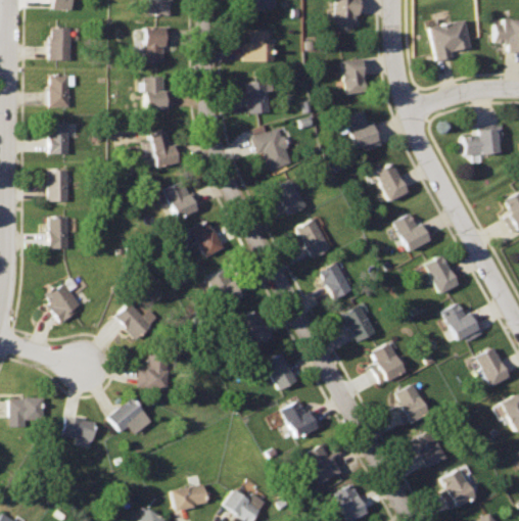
[(72,0),(50,0),(50,8),(72,9),(72,0)]
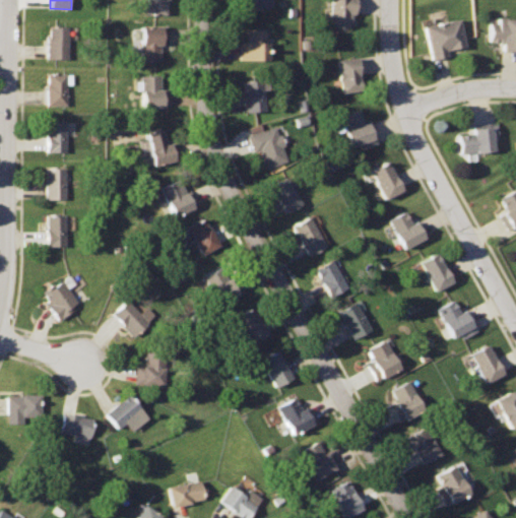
[(170,0),(148,0),(148,16),(170,16),(170,0)]
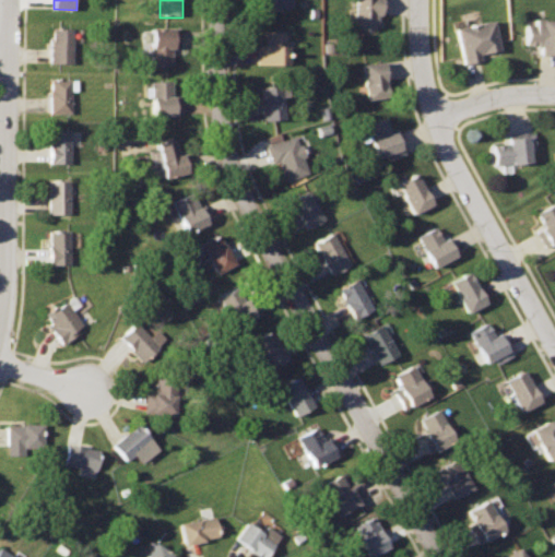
[(293,0),(271,0),(272,11),(293,10),(293,0)]
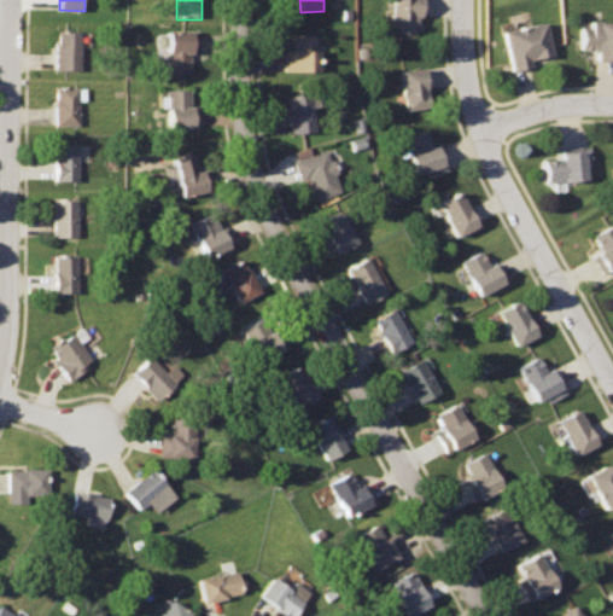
[(427,0),(398,0),(398,35),(421,35),(420,19),(427,19),(427,0)]
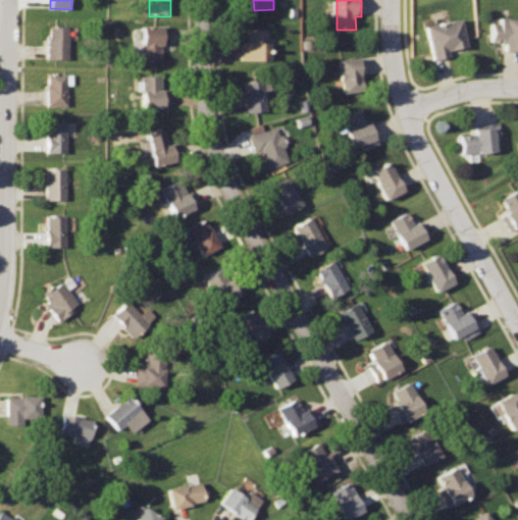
[(517,18),(502,19),(501,24),(495,24),(494,43),(508,42),(509,51),(517,51),(517,18)]
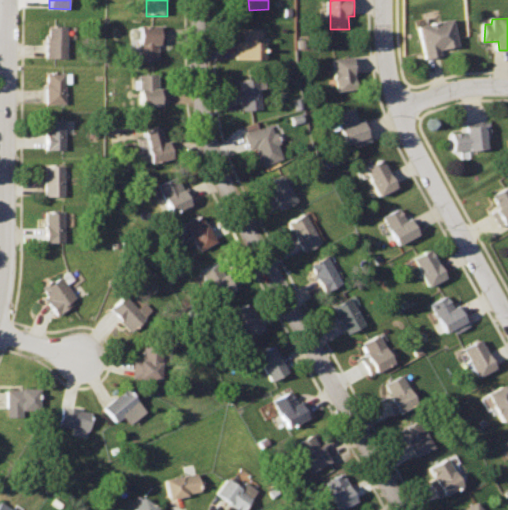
[(455,20),(421,28),(429,59),(444,56),(442,50),(461,46),(455,20)]
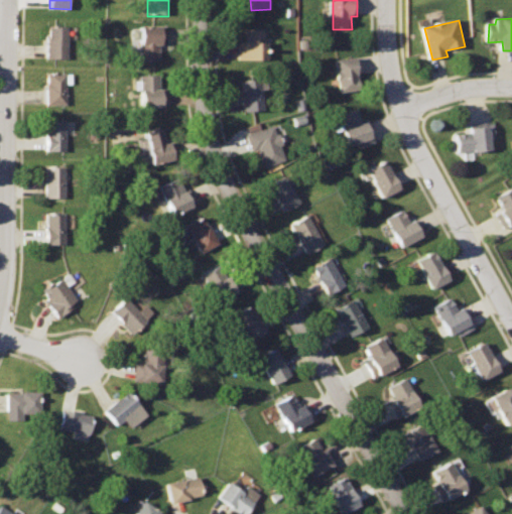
[(169,28),(143,27),(142,61),(161,61),(161,46),(168,46),(169,28)]
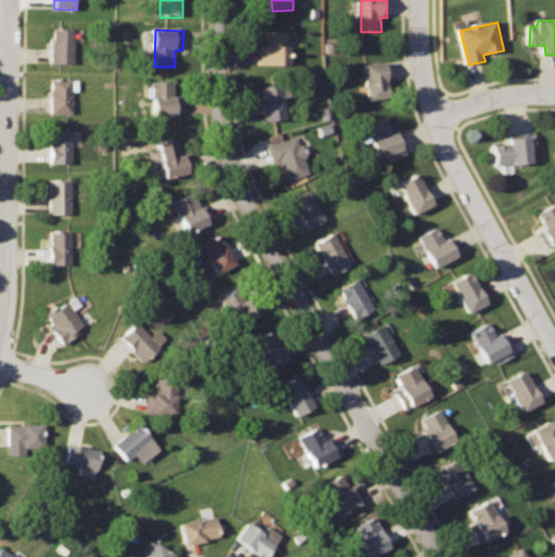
[(75,31),(54,31),(54,67),(75,66),(75,31)]
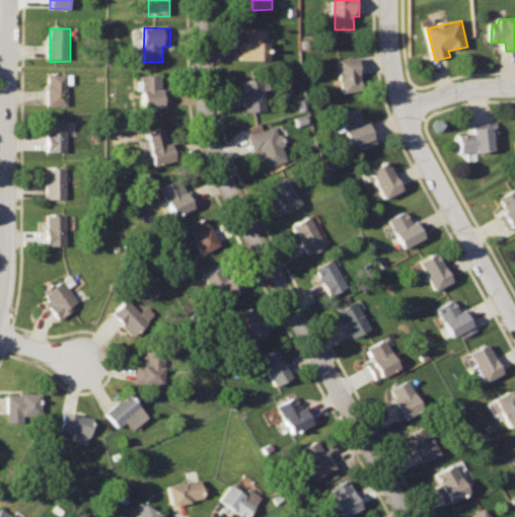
[(271,30),(249,31),(248,46),(243,46),(243,61),(270,61),(271,30)]
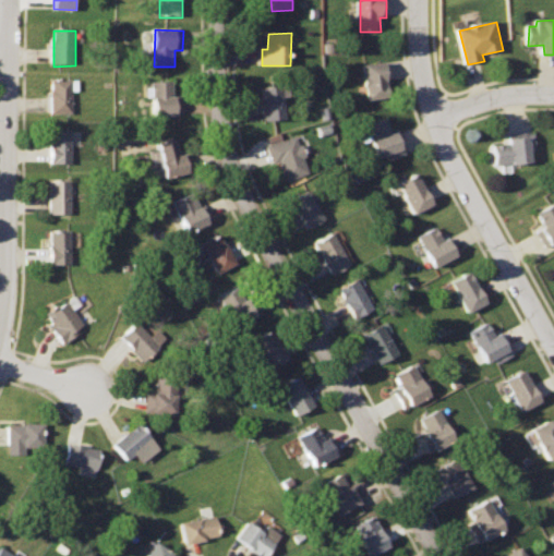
[(387,64),(365,67),(373,104),(395,99),(387,64)]
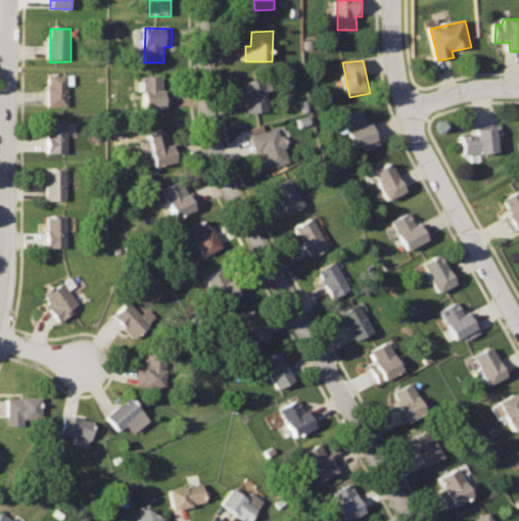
[(75,77),(50,76),(50,108),(68,107),(67,87),(76,88),(75,77)]
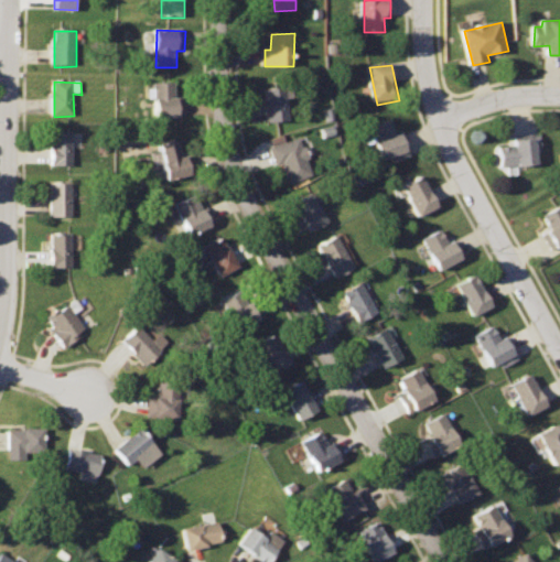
[(175,84),(155,85),(157,118),(185,118),(185,98),(174,98),(175,84)]
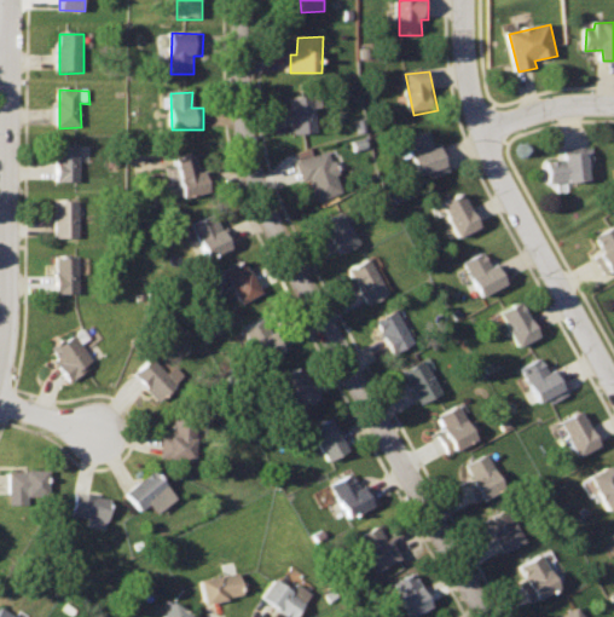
[(320,97),(293,99),(295,136),(317,133),(314,109),(322,109),(320,97)]
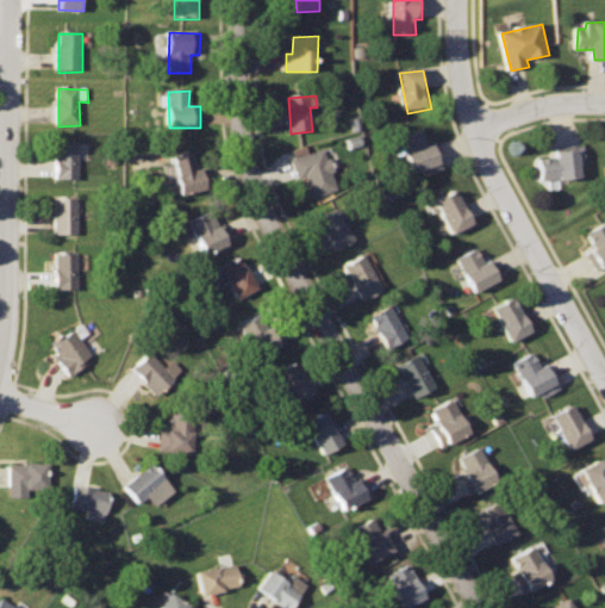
[(424,132),(393,143),(399,160),(410,155),(418,175),(428,172),(430,178),(447,172),(436,144),(430,147),(424,132)]
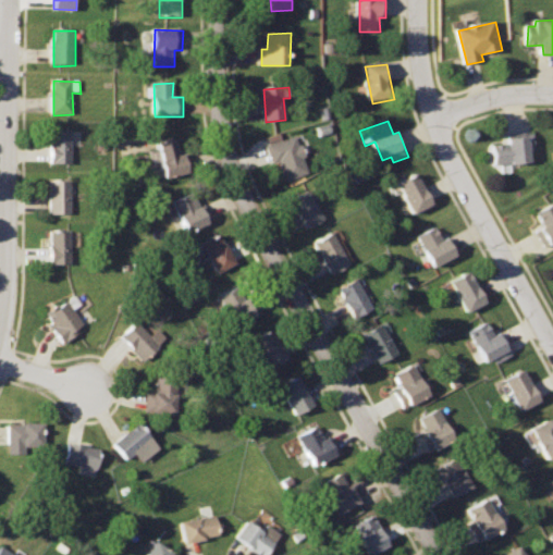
[(73,132),(53,132),(52,164),(73,164),(73,132)]
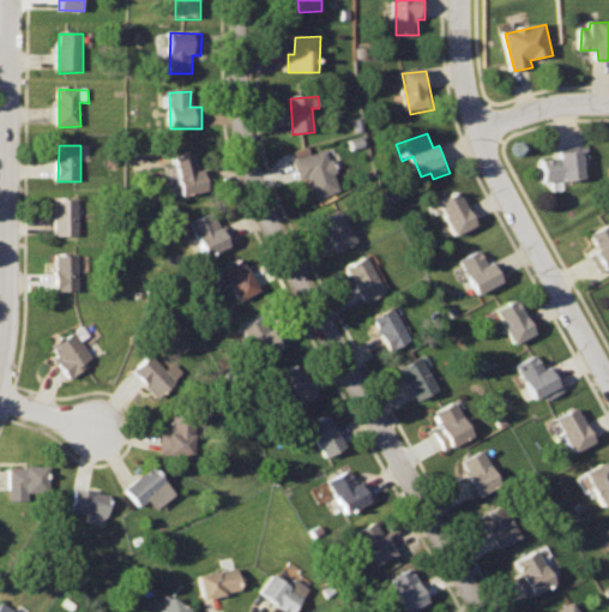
[(590,149),(564,151),(564,157),(546,160),(549,183),(588,179),(586,167),(592,167),(590,149)]
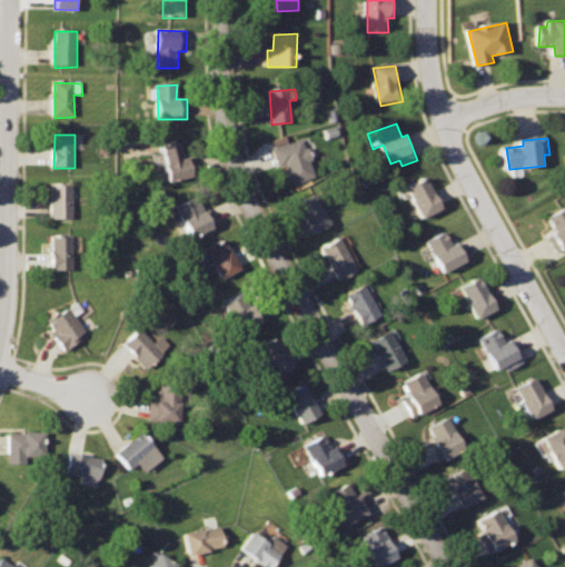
[(305,140),(277,148),(283,168),(288,167),(294,185),(317,177),(305,140)]
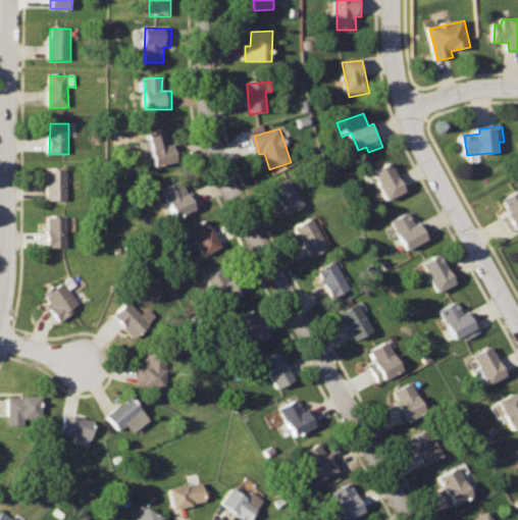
[(166,131),(148,136),(156,169),(183,161),(177,145),(170,147),(166,131)]
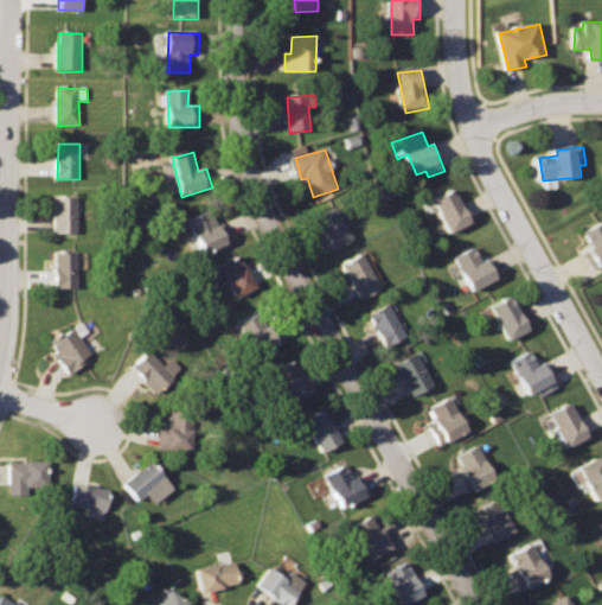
[(455,190),(435,202),(455,235),(474,223),(455,190)]
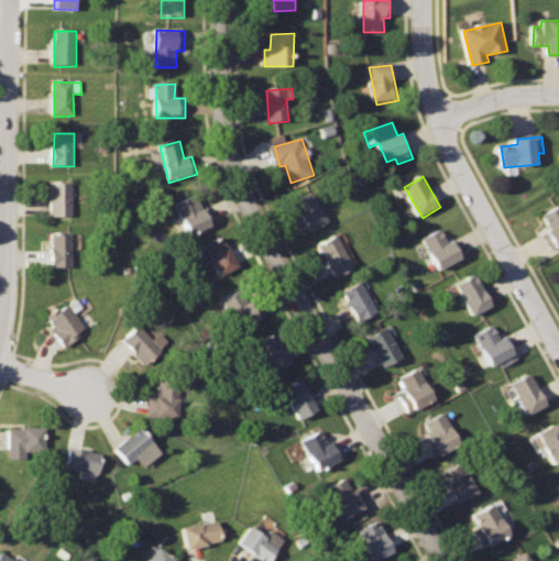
[(73,184),(53,184),(53,217),(73,217),(73,184)]
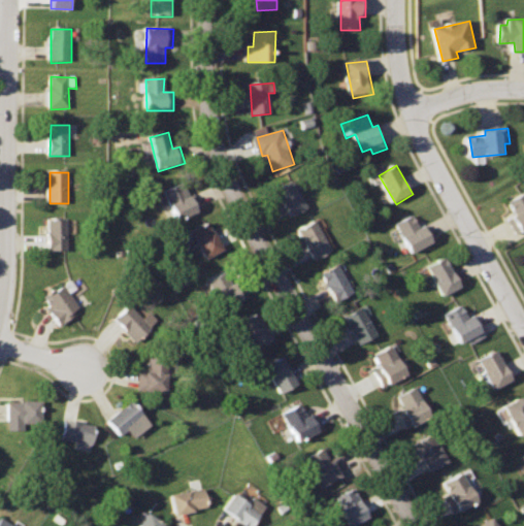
[(295,181),(279,188),(293,217),(309,208),(295,181)]
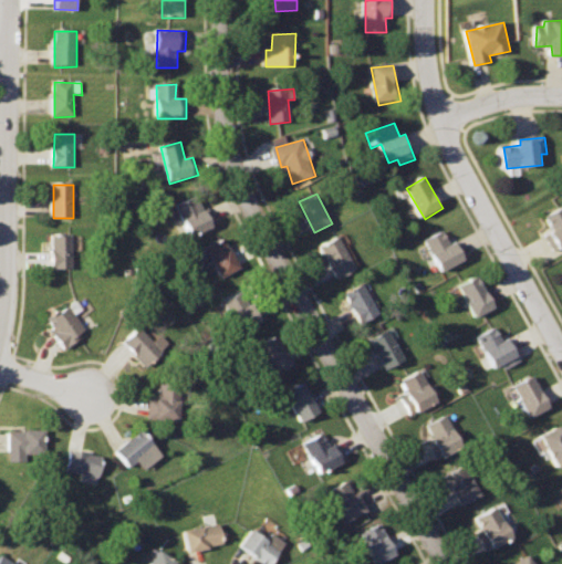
[(198,196),(178,207),(194,237),(214,227),(198,196)]
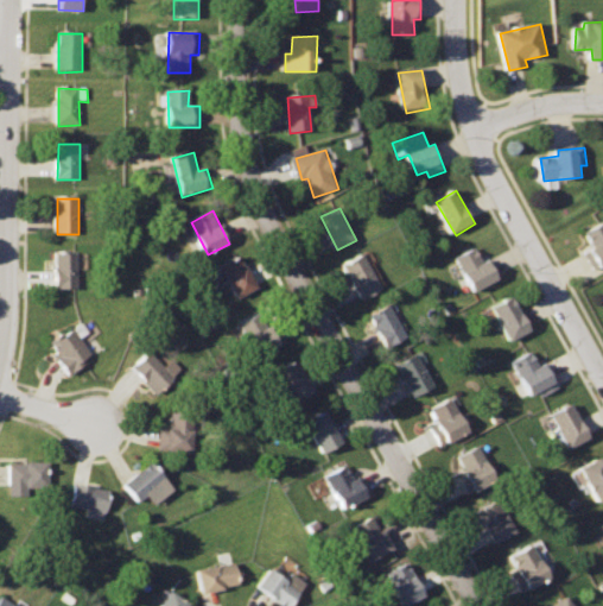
[(602,225),(586,233),(595,248),(588,253),(596,270),(602,266),(602,225)]
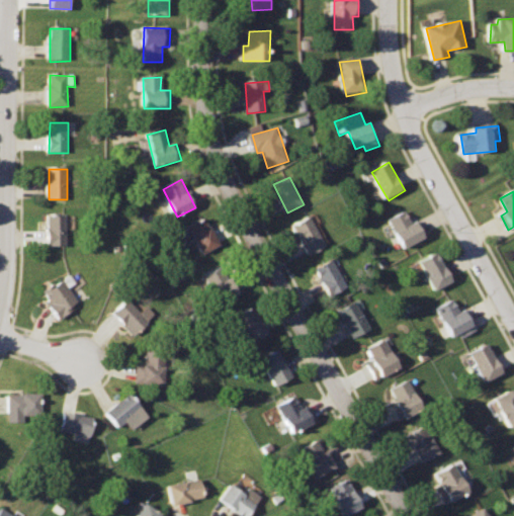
[(408,211),(392,221),(406,248),(426,237),(418,223),(414,224),(408,211)]
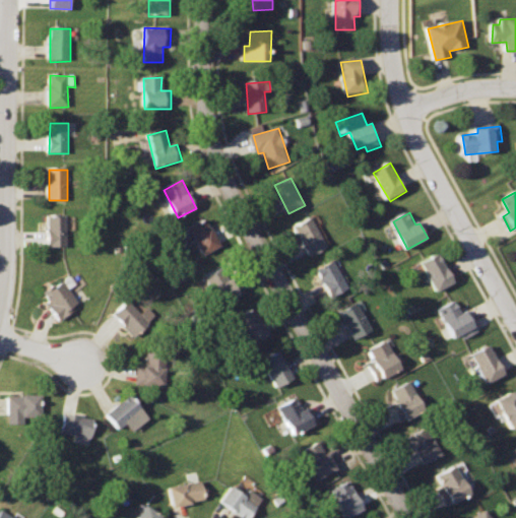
[(67,216),(51,216),(50,247),(68,247),(67,216)]
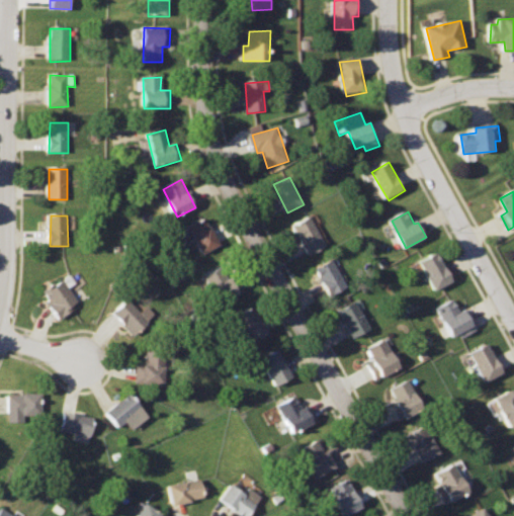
[(312,217),(295,226),(313,255),(328,245),(312,217)]
